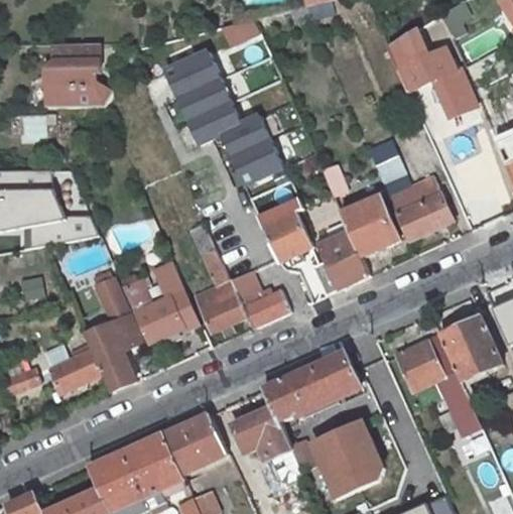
[(303,6),(309,18),(332,12),(336,6),(334,0),(330,0),(303,6)]
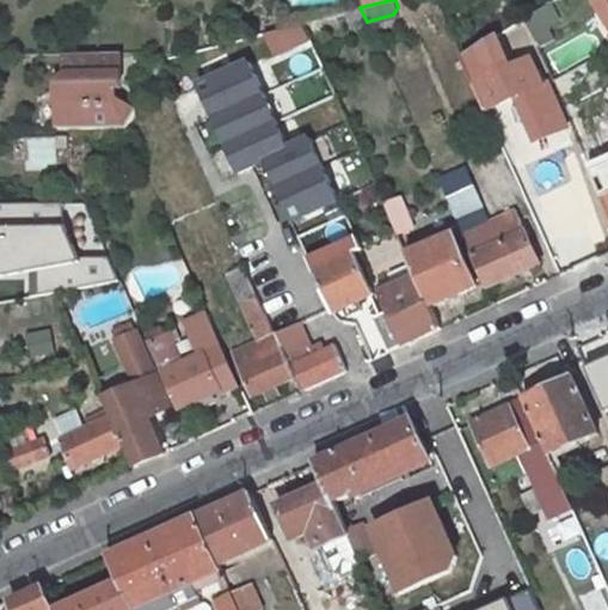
[(360,7),(345,12),(349,26),(367,22),(360,7)]
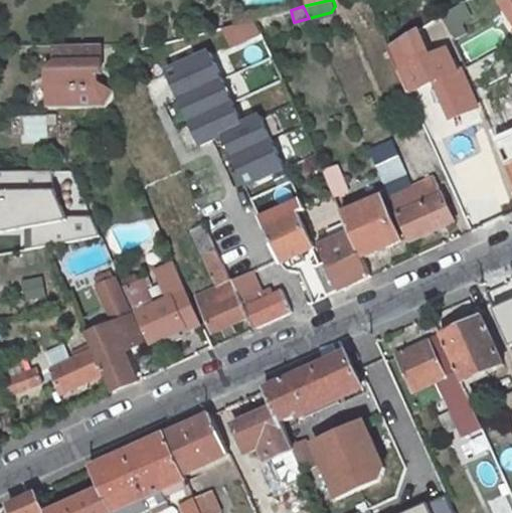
[(503,34),(508,42),(511,39),(511,9),(495,21),(499,27),(501,30),(503,34)]
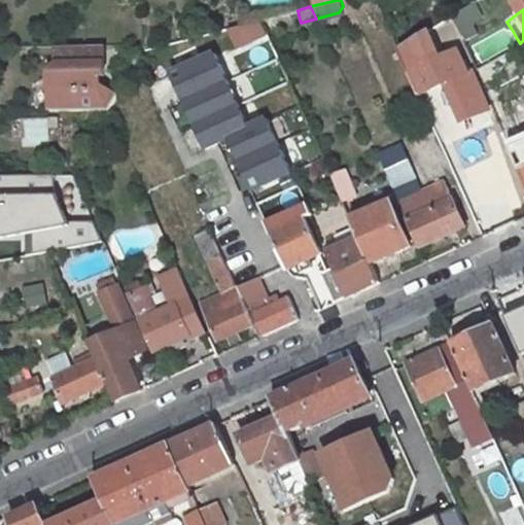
[(259,20),(226,27),(234,43),(265,32),(259,20)]
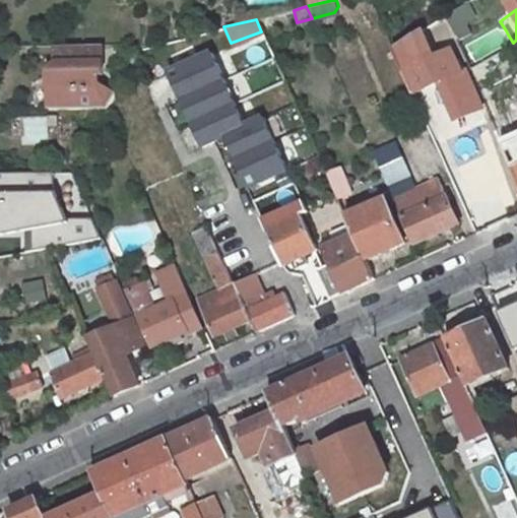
[(100,44),(53,45),(54,63),(47,70),(54,77),(54,86),(47,86),(48,109),(106,108),(114,93),(97,82),(97,72),(101,72),(100,44)]
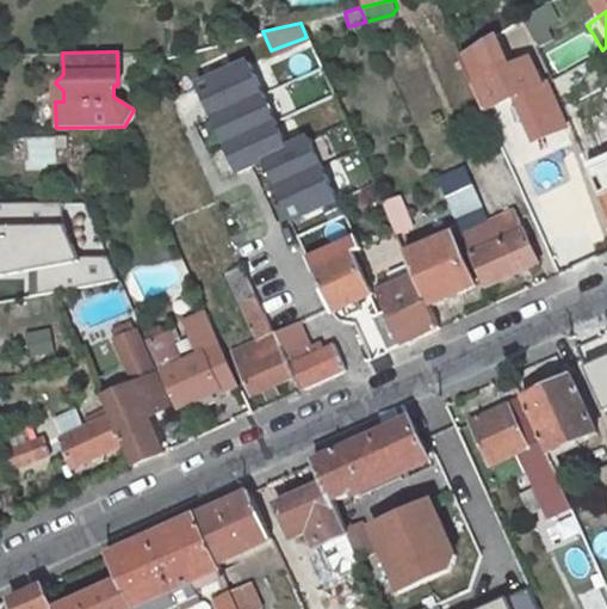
[(470,84),(482,110),(502,100),(514,96),(533,139),(563,125),(543,80),(539,81),(528,57),(500,71),(497,63),(490,67),(493,73),(470,84)]
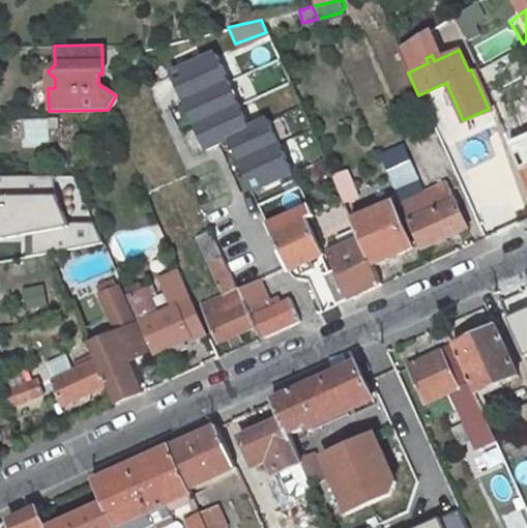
[(215,53),(170,72),(204,148),(227,138),(250,128),(215,53)]
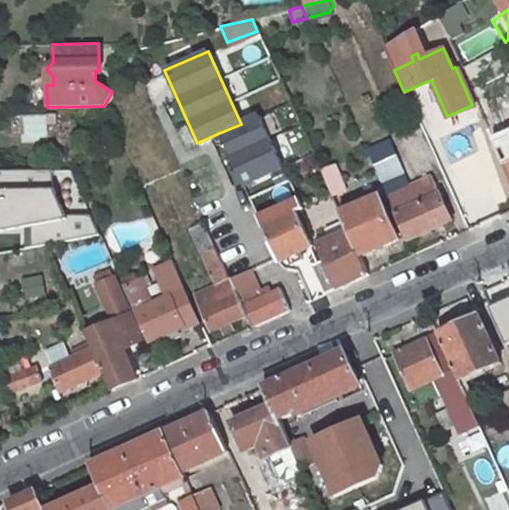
[(437,121),(447,116),(431,80),(421,84),(437,121)]
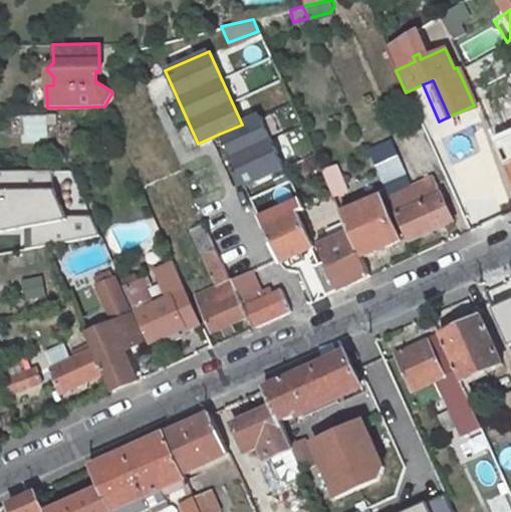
[(20,141),(46,140),(45,112),(19,113),(20,141)]
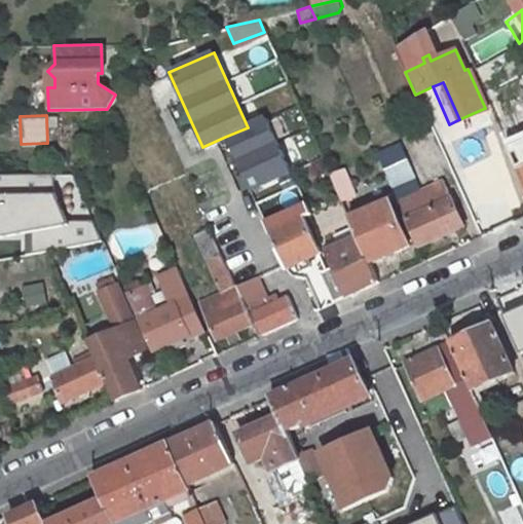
[(290,171),(266,118),(248,127),(225,137),(249,189),(290,171)]
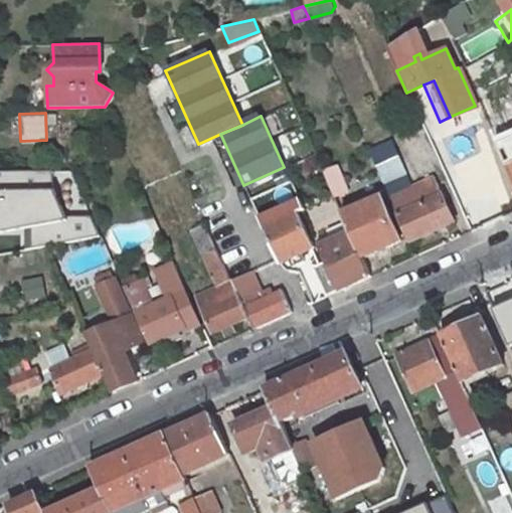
[(397,154),(391,141),(368,151),(374,165),(397,154)]
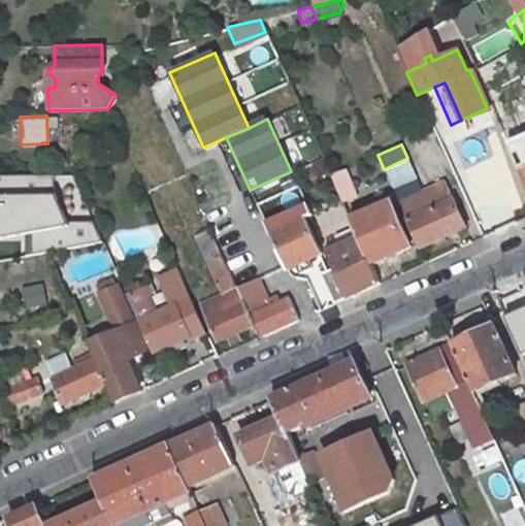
[(416,176),(407,158),(384,169),(392,187),(416,176)]
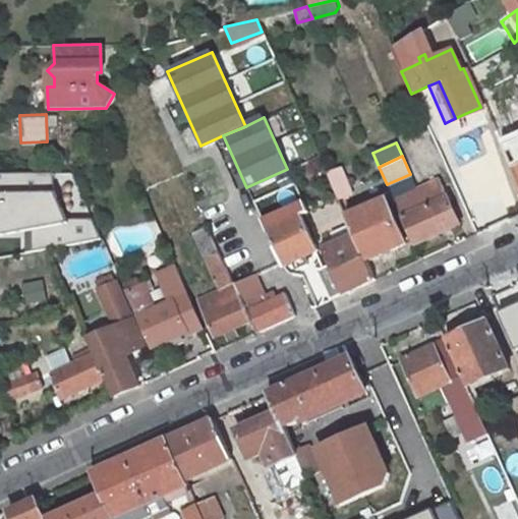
[(340,166),(326,173),(336,194),(350,187),(340,166)]
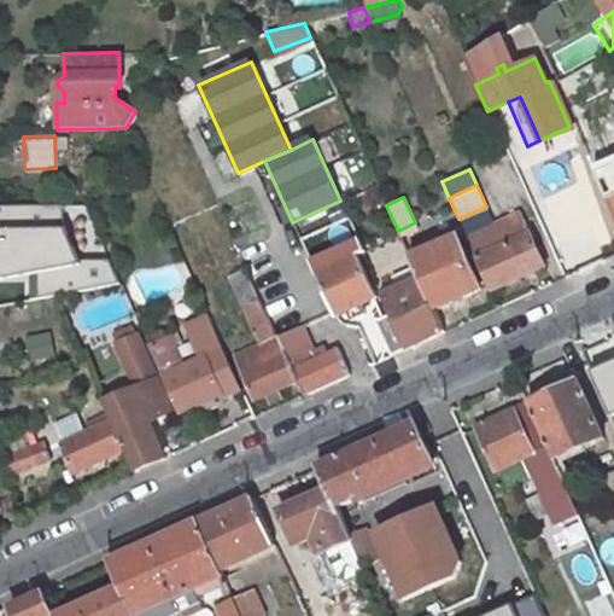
[(0,273),(69,271),(66,201),(0,204),(0,273)]
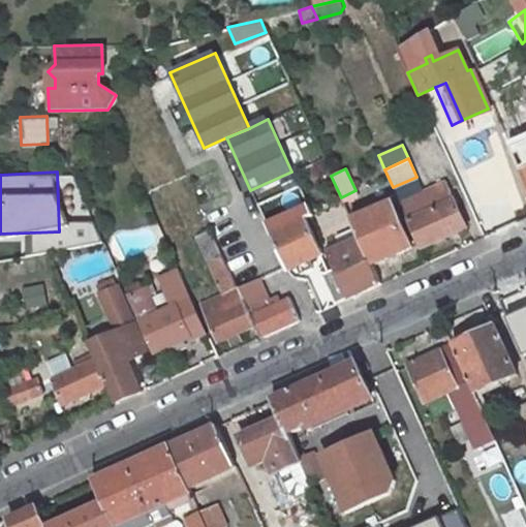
[(393,187),(420,247),(465,226),(444,180),(422,190),(416,177),(393,187)]
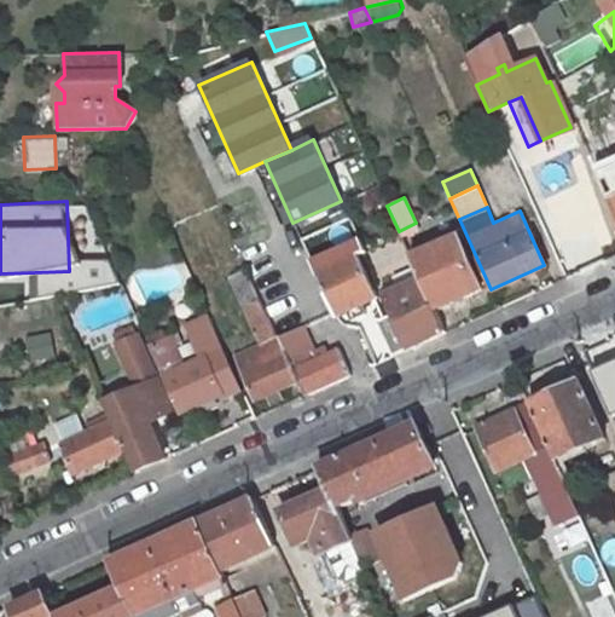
[(538,219),(549,243),(568,235),(556,209),(538,219)]
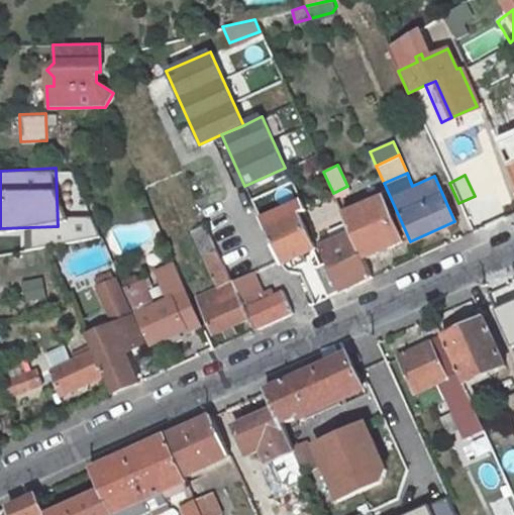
[(475,196),(458,203),(472,230),(488,223),(475,196)]
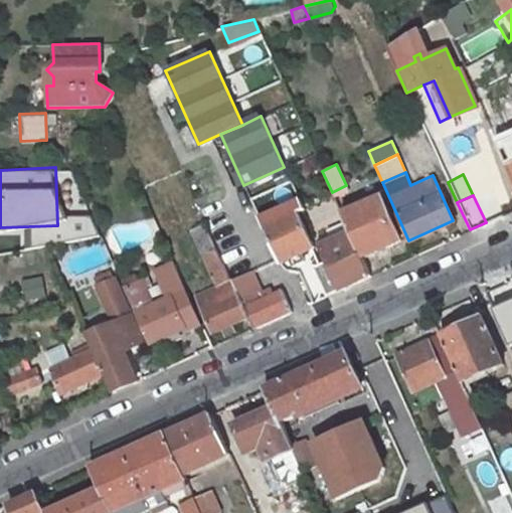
[(360,257),(400,238),(382,196),(342,214),(346,224),(350,233),(360,257)]
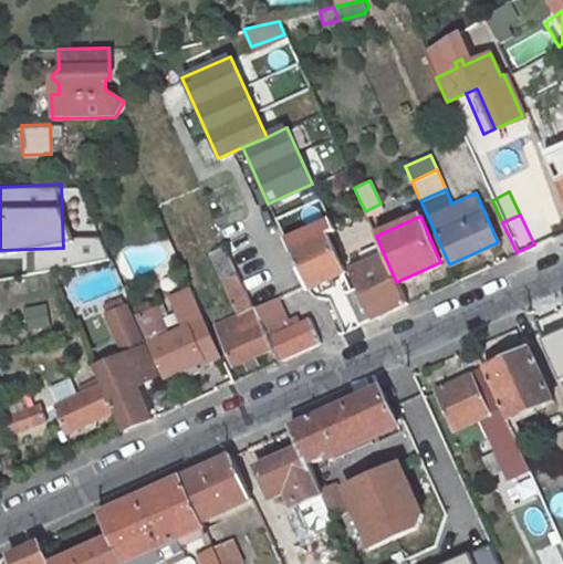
[(345,271),(322,236),(289,251),(306,289),(319,283),(322,292),(333,286),(330,279),(345,271)]
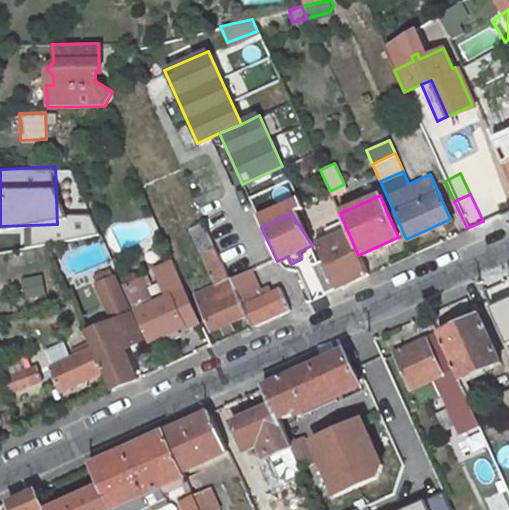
[(202,223),(189,229),(215,285),(194,294),(210,331),(220,326),(223,333),(231,329),(228,322),(245,315),(215,249),(214,249),(202,223)]
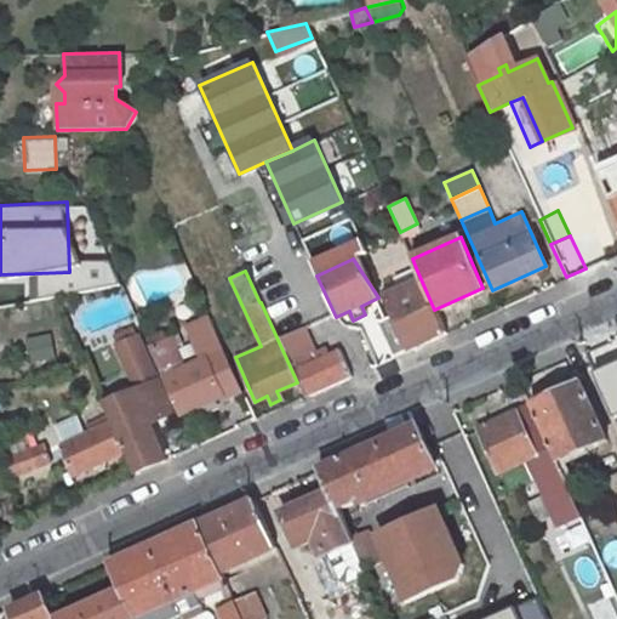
[(417,271),(394,282),(400,293),(422,282),(417,271)]
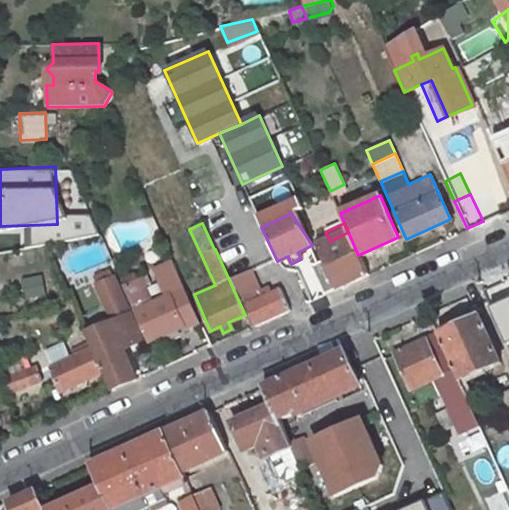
[(325,232),(314,237),(324,258),(337,287),(367,273),(358,255),(348,232),(330,241),(325,232)]
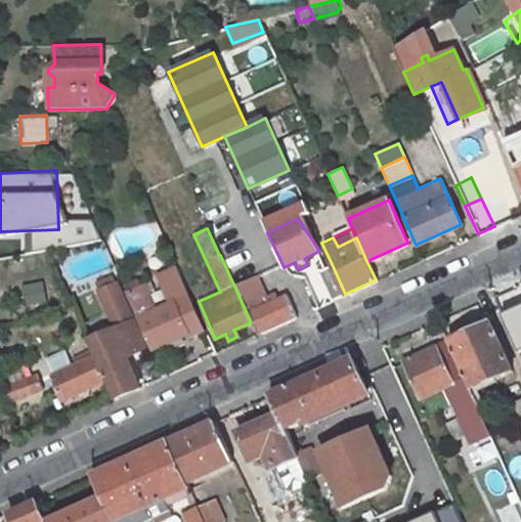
[(242,246),(220,255),(251,322),(256,334),(295,316),(286,294),(274,299),(271,294),(265,297),(242,246)]
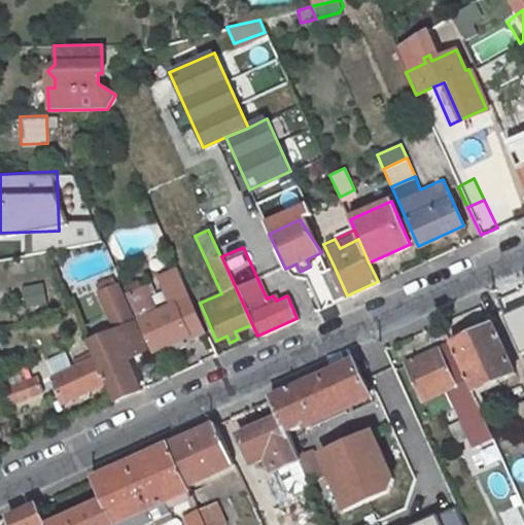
[(334,266),(319,272),(333,302),(347,295),(334,266)]
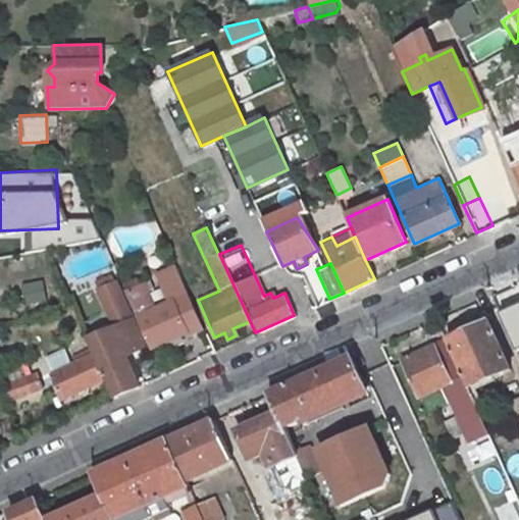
[(136,276),(121,282),(151,348),(164,342),(167,348),(175,344),(172,339),(186,332),(187,334),(202,327),(175,269),(158,277),(169,302),(154,309),(146,291),(143,282),(139,283),(136,276)]
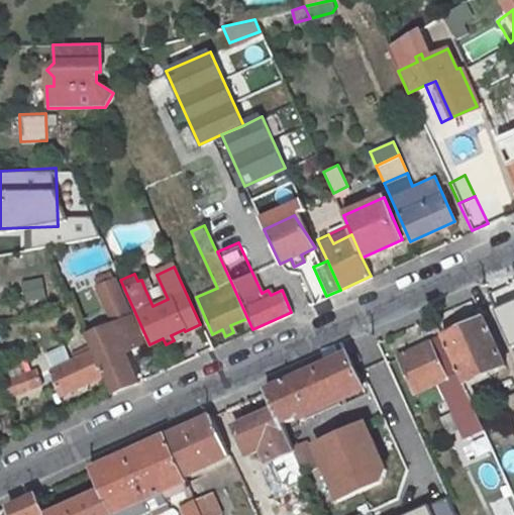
[(112,323),(85,335),(92,351),(102,374),(110,394),(135,382),(123,355),(124,350),(140,343),(109,272),(93,279),(112,323)]
